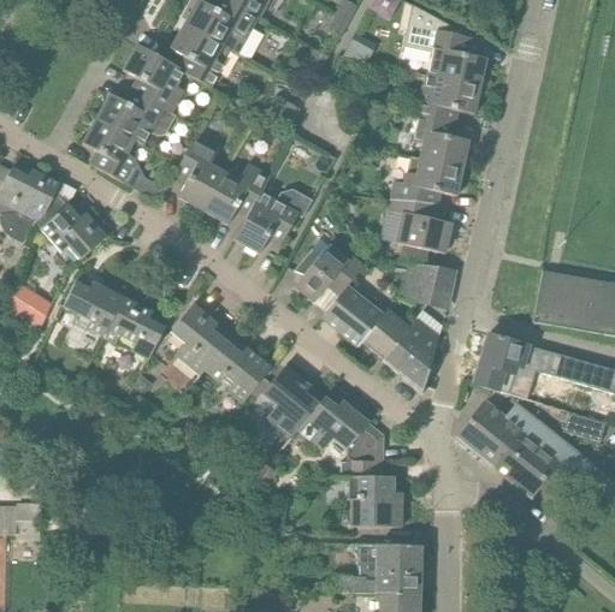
[(184,23),(224,45),(231,30),(248,40),(260,17),(230,0),(224,0),(219,10),(202,0),(197,0),(184,23)]
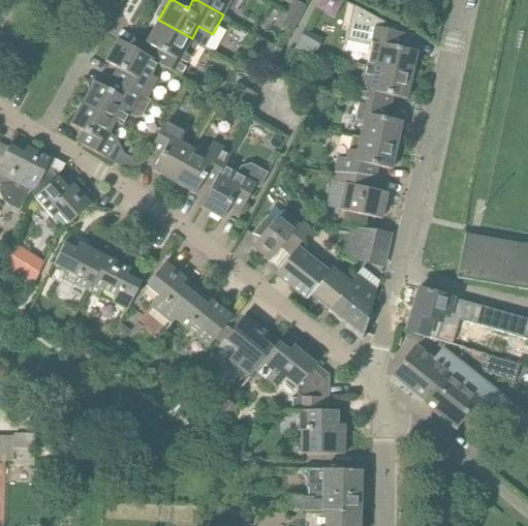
[(197,0),(223,14),(230,0),(197,0)]
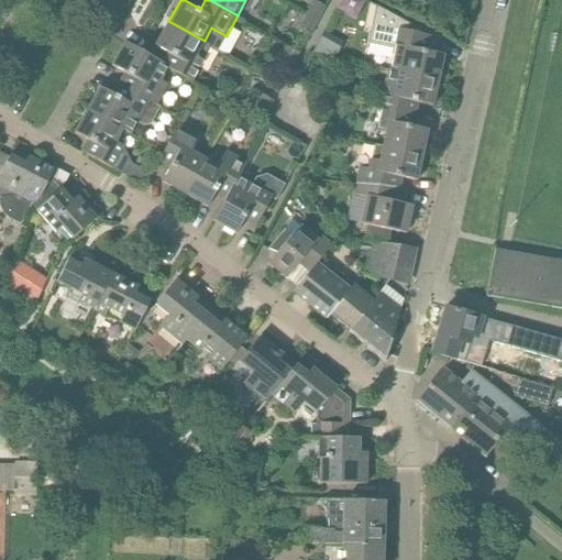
[(308,12),(319,18),(327,4),(319,0),(315,0),(308,12)]
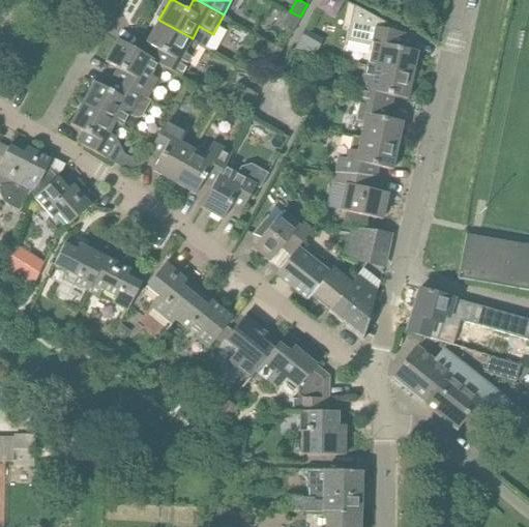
[(284,24),(293,29),(300,17),(290,11),(284,24)]
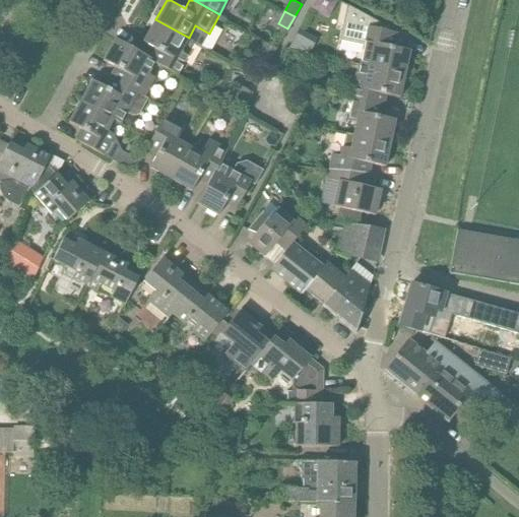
[(156,60),(155,61),(179,73),(189,54),(182,50),(189,38),(155,19),(144,41),(160,50),(155,59),(156,60)]
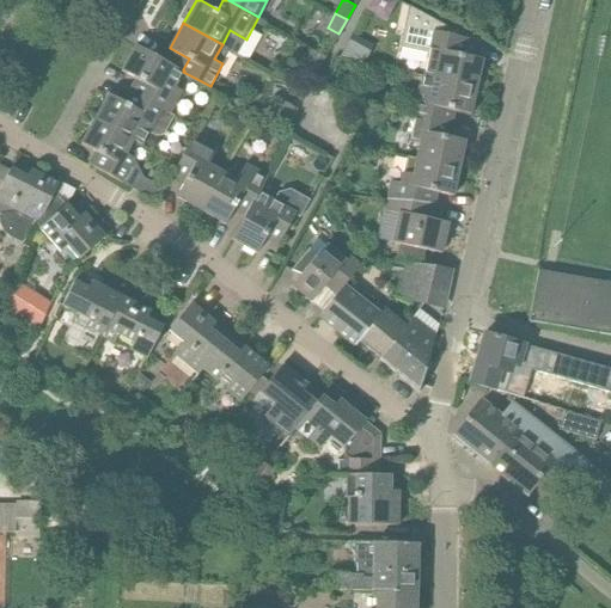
[(426,73),(478,84),(484,57),(468,54),(471,37),(435,30),(426,73)]
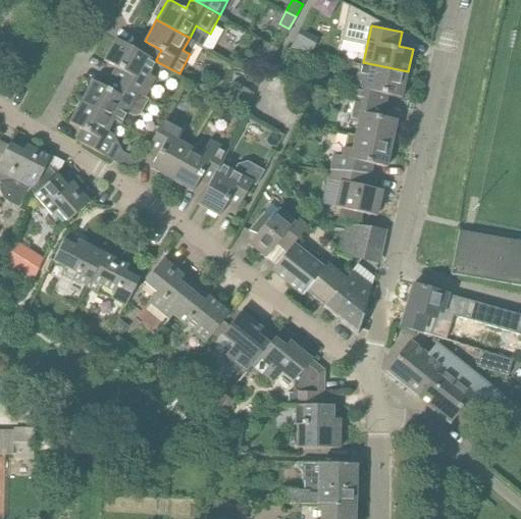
[(290,47),(312,52),(318,40),(300,30),(290,47)]
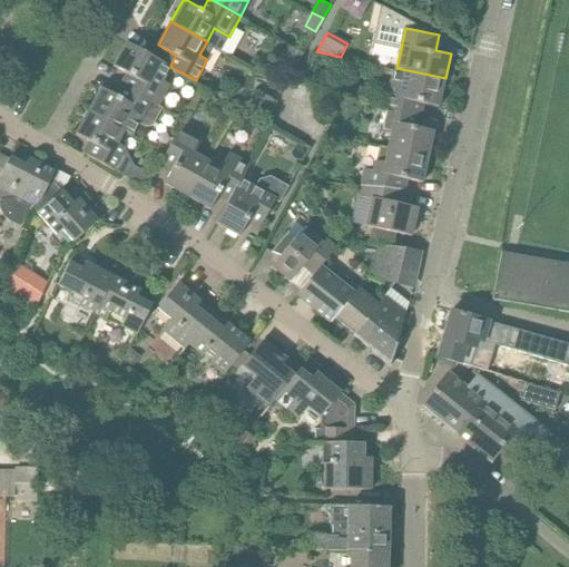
[(127,86),(151,100),(159,105),(172,84),(164,79),(170,67),(172,66),(170,65),(128,41),(115,65),(133,75),(127,86)]
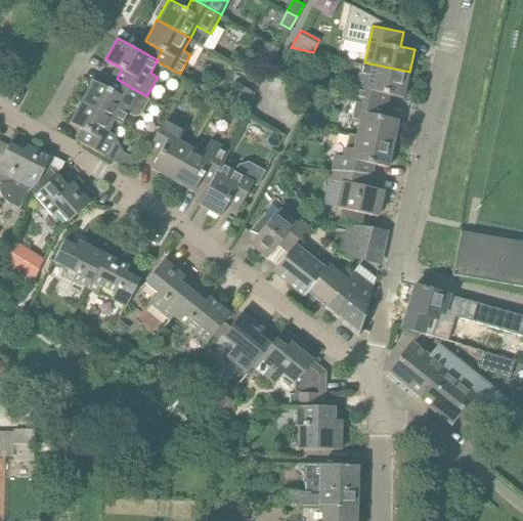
[(279,47),(266,40),(258,53),(271,61),(279,47)]
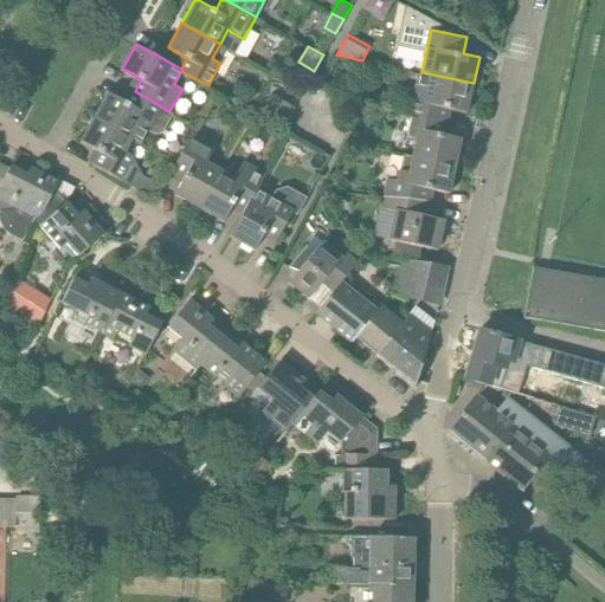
[(413,114),(449,121),(451,108),(468,111),(474,83),(422,72),(416,99),(407,97),(404,112),(413,114)]
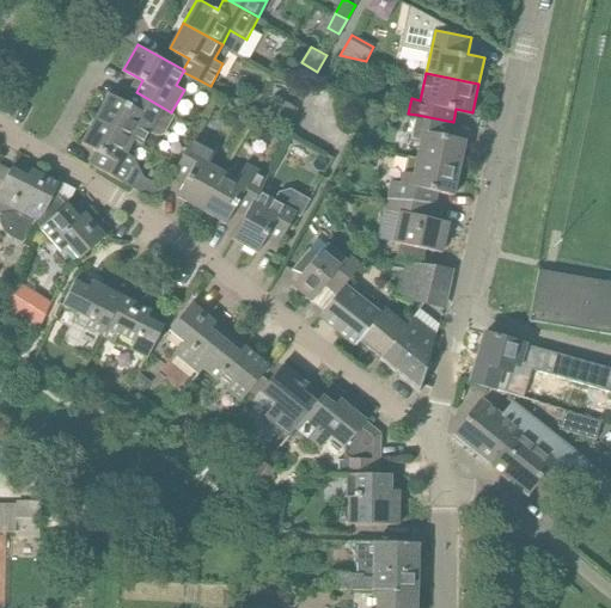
[(96,117),(134,140),(142,124),(151,129),(163,108),(136,92),(129,103),(110,92),(96,117)]
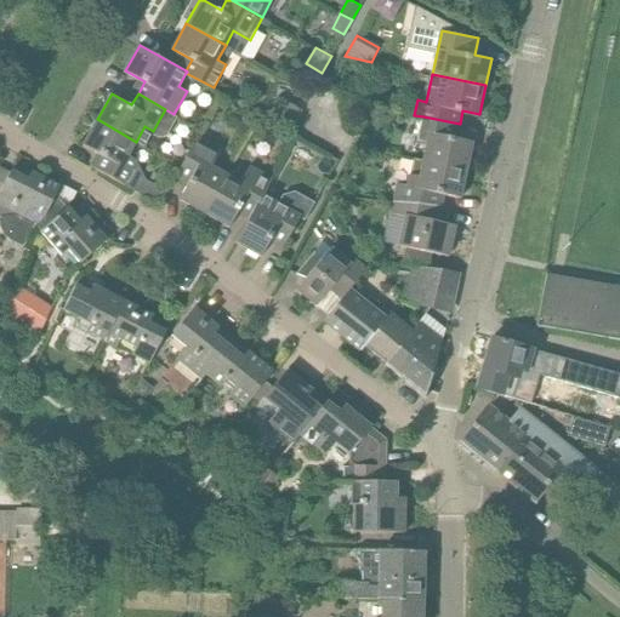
[(276,118),(291,126),(302,108),(286,100),(276,118)]
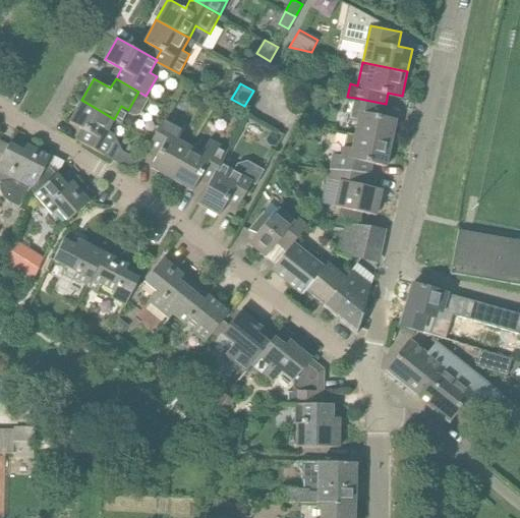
[(356,133),(392,141),(397,118),(384,115),(386,104),(355,98),(350,119),(358,121),(356,133)]
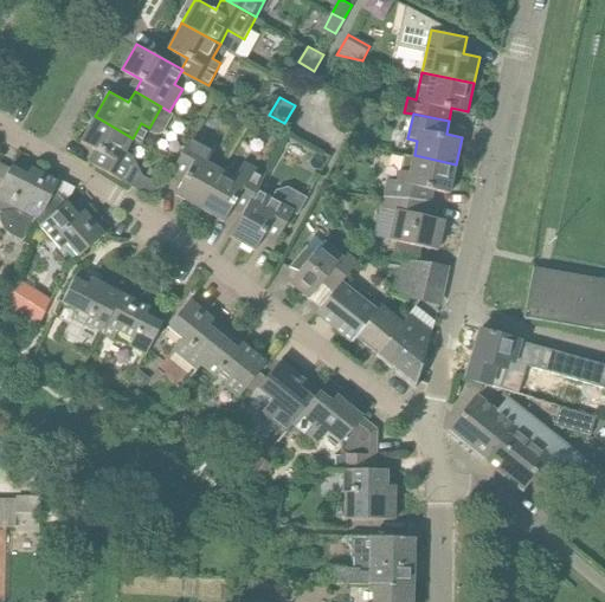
[(162,191),(162,188),(165,186),(143,174),(134,155),(126,150),(133,138),(95,116),(82,141),(101,151),(95,163),(147,193),(149,194),(150,194),(153,195),(155,194),(156,194),(159,193),(160,192),(162,191)]
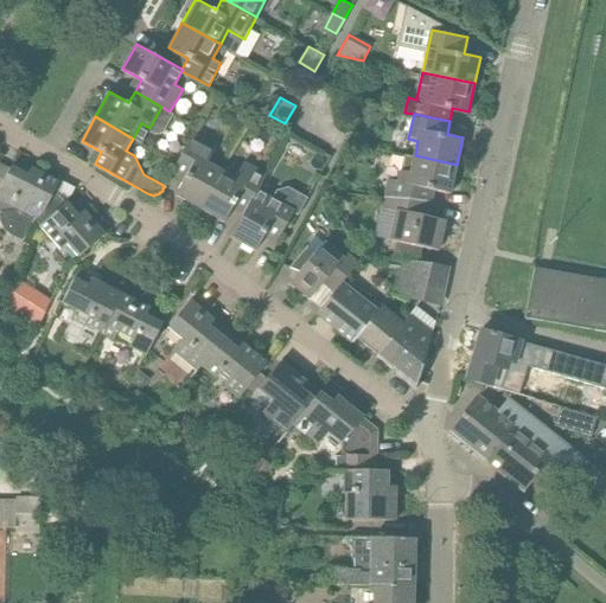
[(177,193),(201,207),(222,170),(209,161),(217,146),(195,133),(172,172),(185,179),(177,193)]
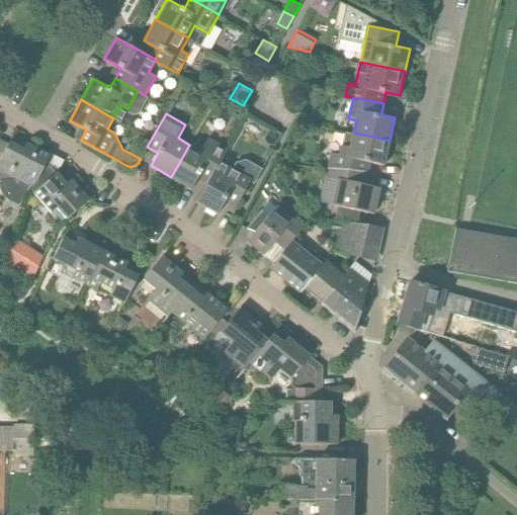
[(330,164),(368,173),(371,161),(385,164),(390,141),(354,133),(346,131),(341,154),(332,152),(330,164)]
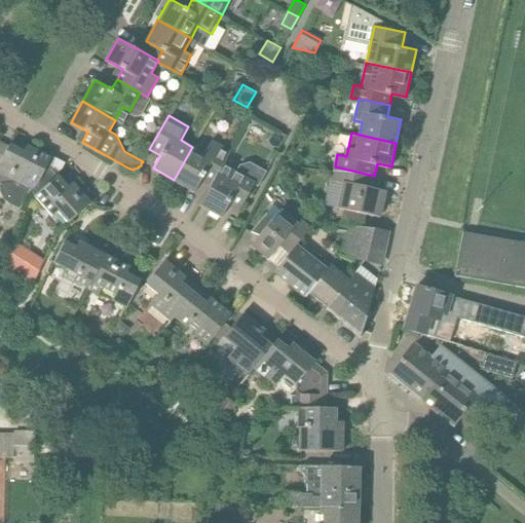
[(0,161),(8,144),(0,139),(0,161)]
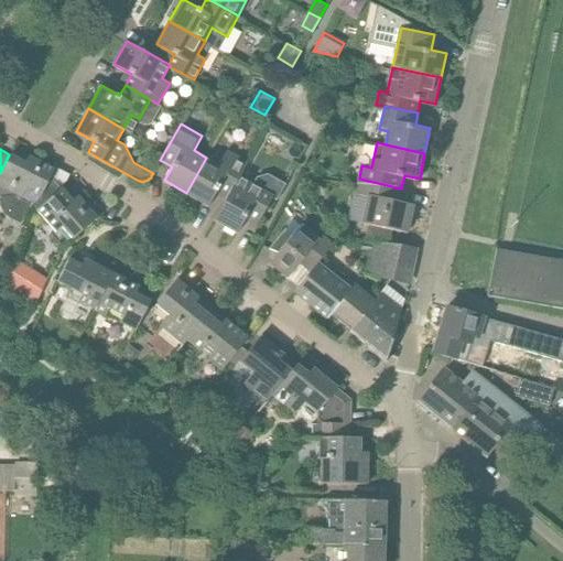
[(219,187),(229,193),(240,176),(249,161),(227,150),(219,164),(206,158),(186,193),(209,206),(219,187)]
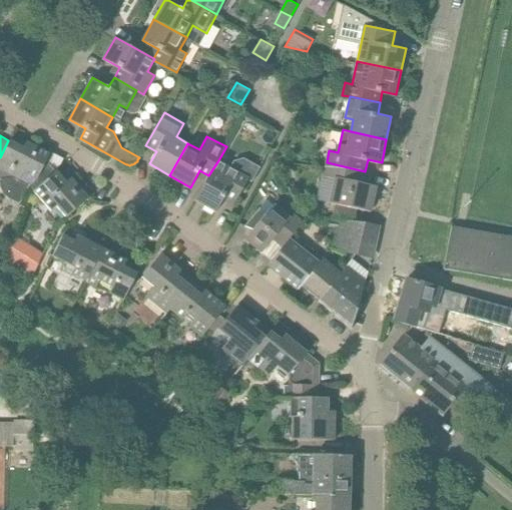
[(30,184),(32,186),(50,151),(26,139),(23,145),(9,138),(8,140),(0,157),(0,168),(11,173),(11,176),(0,178),(0,184),(0,185),(3,193),(12,199),(13,199),(20,203),(30,184)]
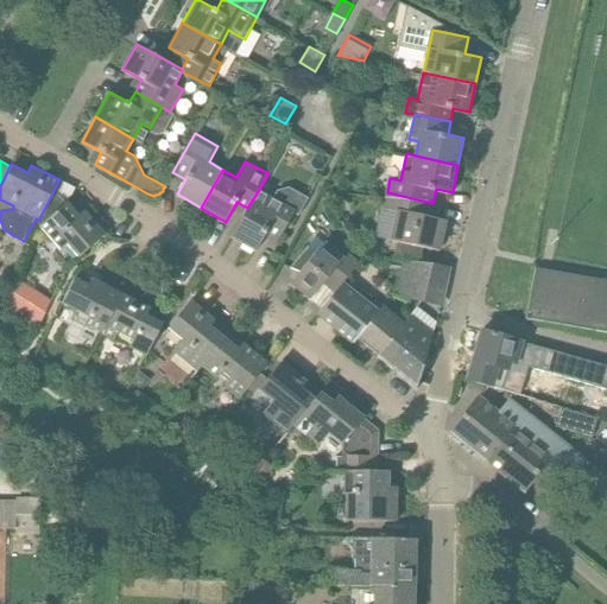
[(259,190),(247,208),(232,236),(257,250),(269,230),(280,237),(296,210),(259,190)]
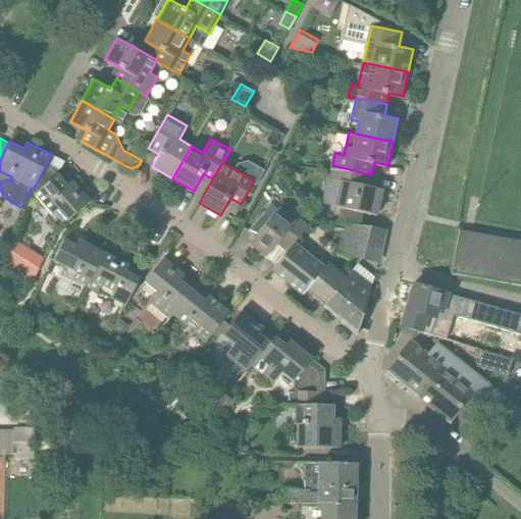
[(371,174),(332,165),(329,177),(341,180),(335,205),(377,214),(382,189),(369,186),(371,174)]
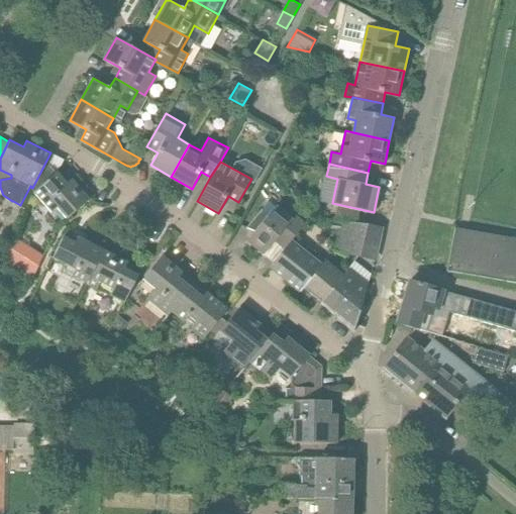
[(57,207),(67,218),(90,198),(72,178),(67,183),(57,172),(33,191),(52,211),(57,207)]
